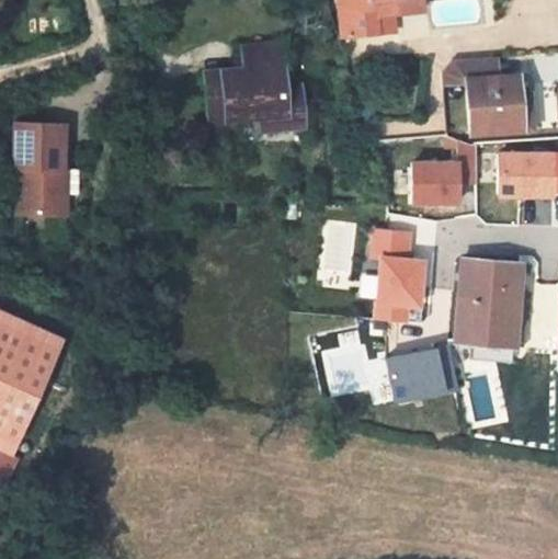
[(333,0),(338,41),(389,36),(389,18),(393,18),(396,13),(398,13),(403,16),(418,16),(417,0),(333,0)]
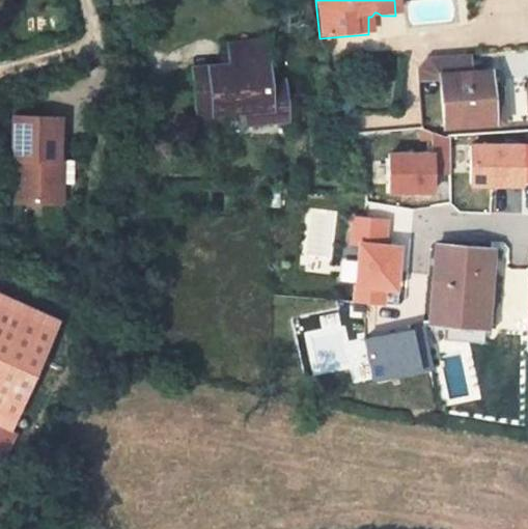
[(226,57),(233,56),(267,52),(273,51),(271,38),(225,44),(226,57)]
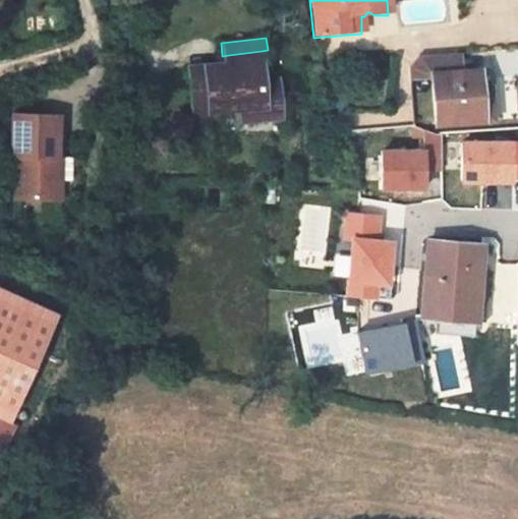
[(229,66),(189,70),(193,124),(213,122),(212,114),(241,111),(243,123),(283,120),(279,81),(266,82),(262,51),(229,55),(229,66)]
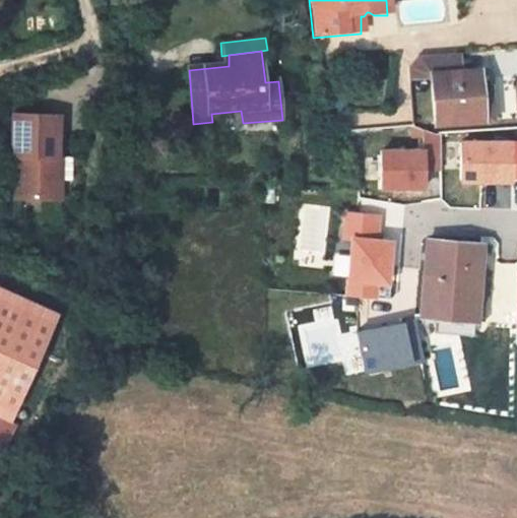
[(431,71),(456,68),(455,52),(418,54),(409,65),(409,72),(431,71)]
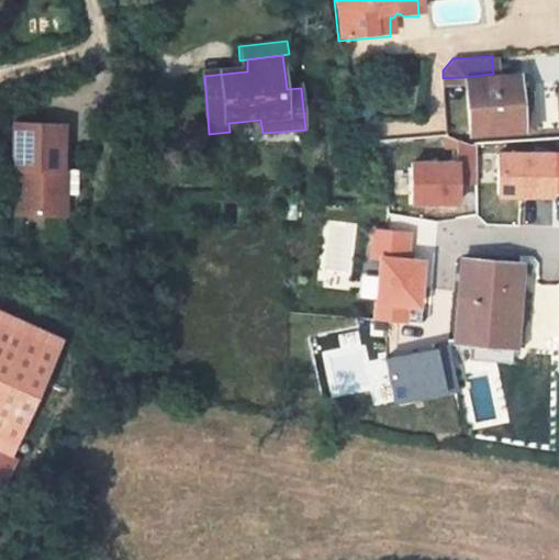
[(493,74),(466,77),(468,132),(518,127),(515,73),(493,74)]
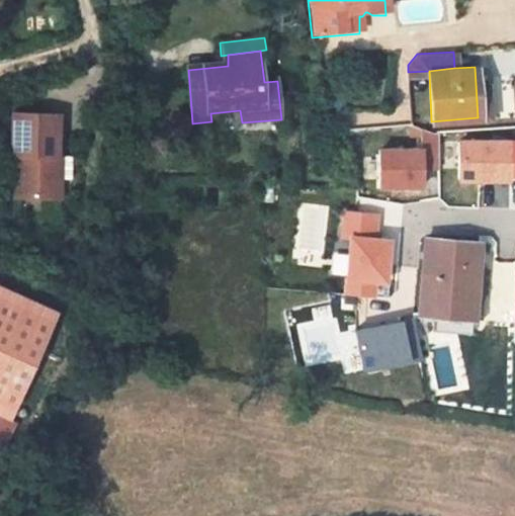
[(63,115),(13,115),(12,159),(17,159),(17,200),(46,200),(57,190),(58,162),(62,162),(63,115)]
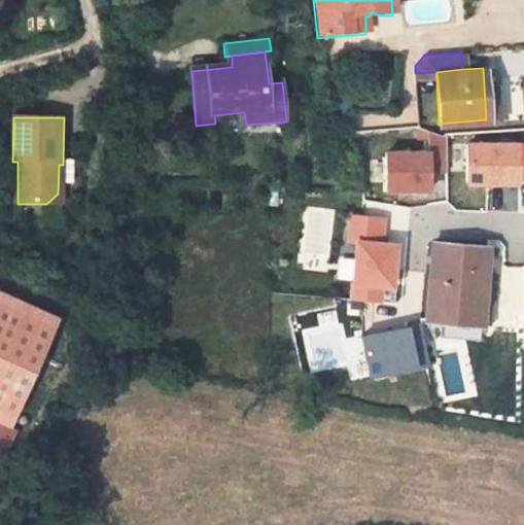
[(523,182),(523,143),(467,143),(467,183),(523,182)]
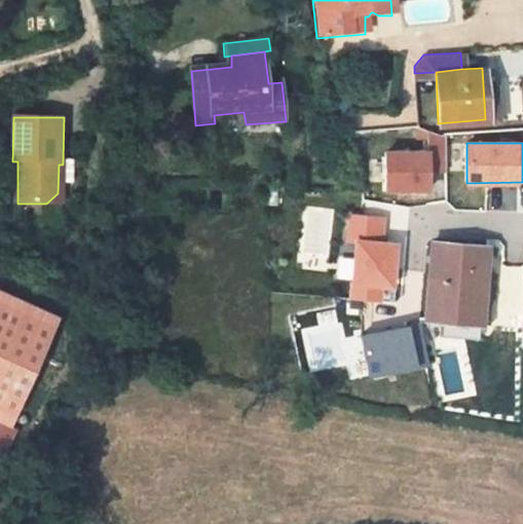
[(428,189),(427,150),(384,151),(385,190),(428,189)]
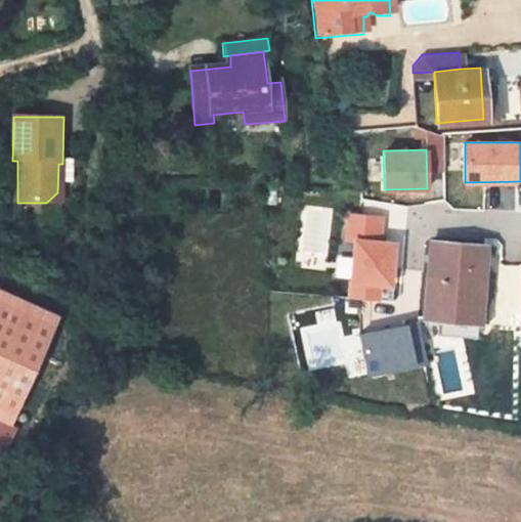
[(66,164),(62,164),(58,164),(57,192),(46,203),(66,204),(66,164)]
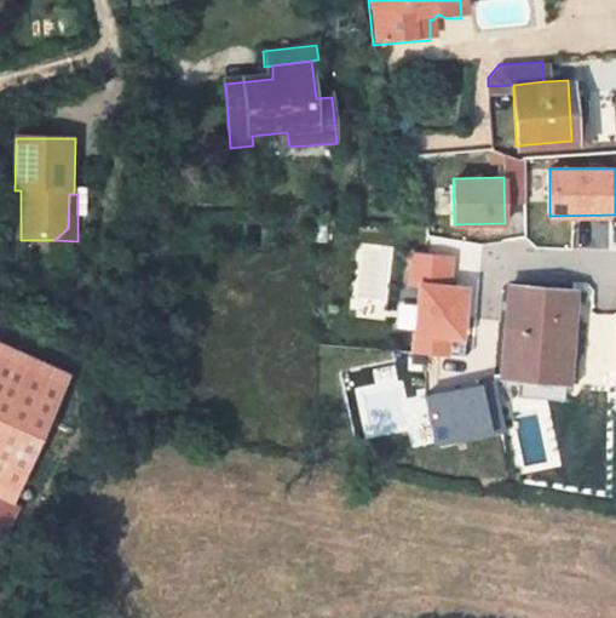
[(445,285),(448,256),(407,252),(404,282),(418,284),(413,331),(412,331),(409,350),(444,353),(445,338),(461,339),(466,286),(445,285)]
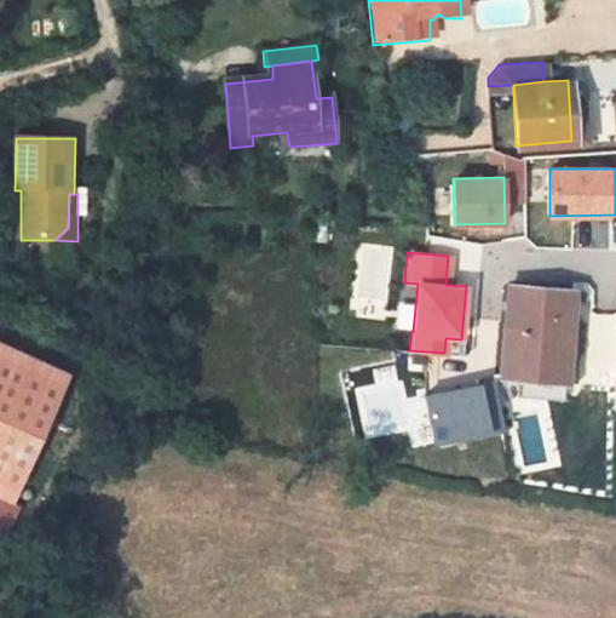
[(564,286),(501,282),(498,378),(571,382),(573,313),(563,312),(564,286)]
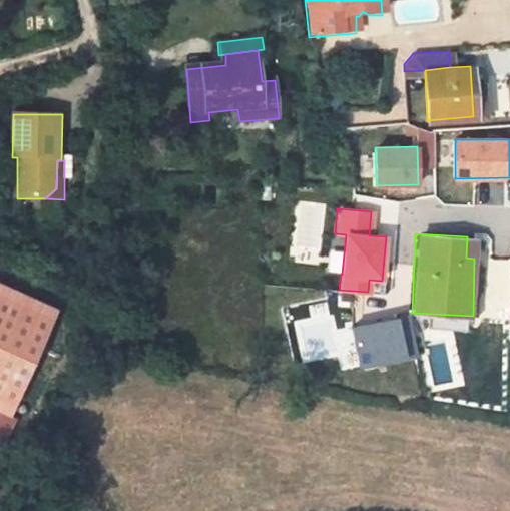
[(75,294),(0,254),(0,387),(22,398),(75,294)]
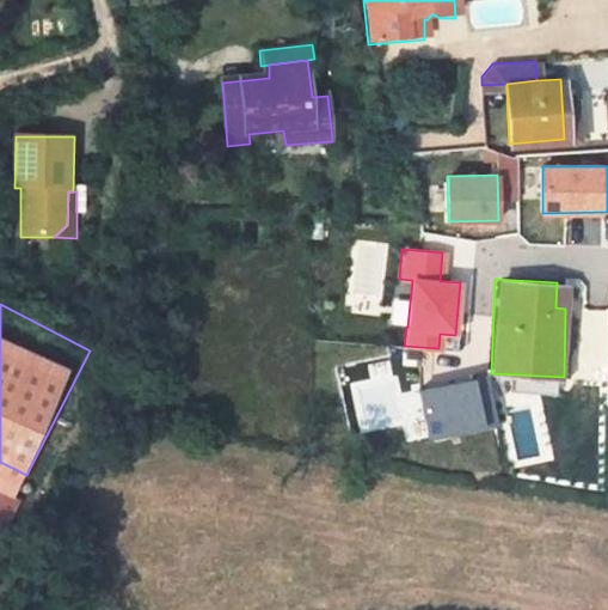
[(474,379),(419,390),(429,438),(484,427),(474,379)]
